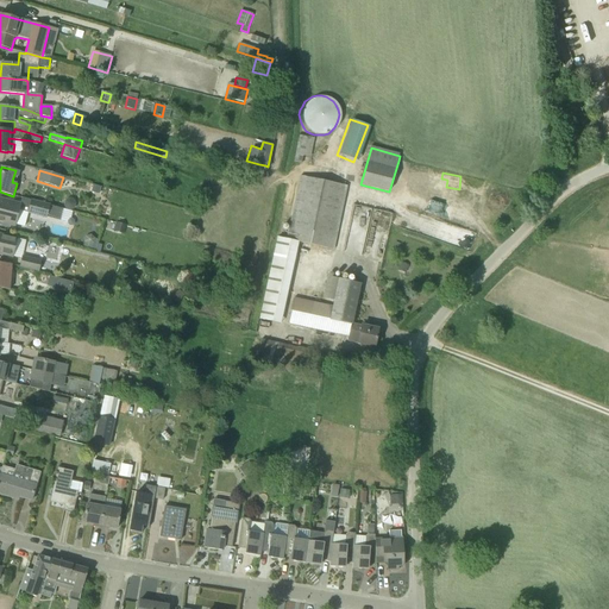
[(287,240),(299,243),(333,251),(346,187),(301,176),(287,240)]
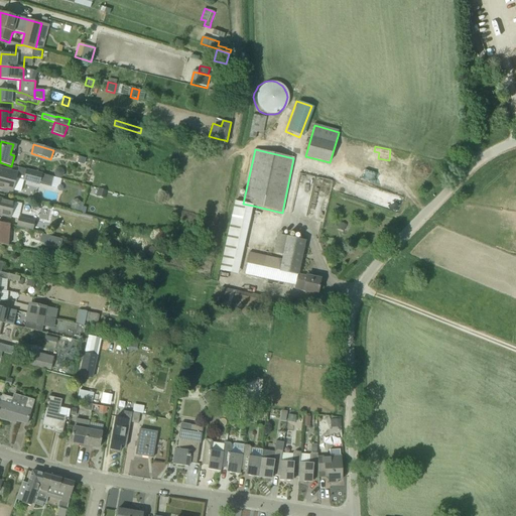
[(0,187),(12,191),(17,173),(0,169),(0,187)]
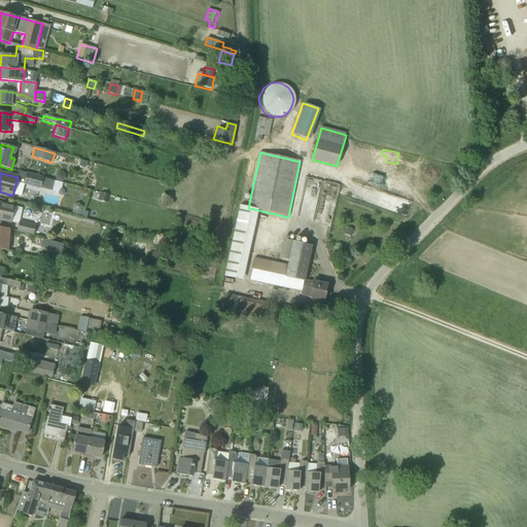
[(40,188),(43,178),(27,174),(25,184),(40,188)]
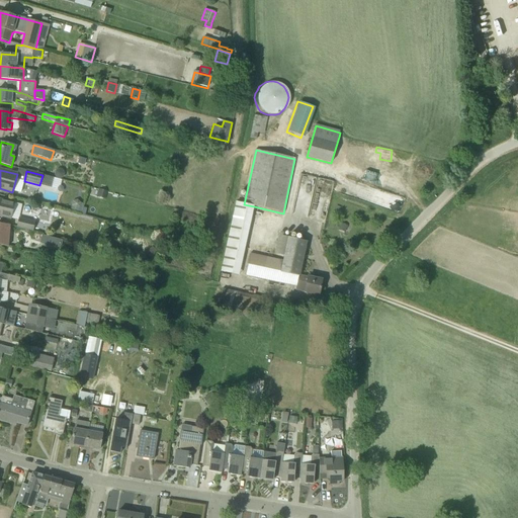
[(39,185),(51,188),(54,178),(42,175),(39,185)]
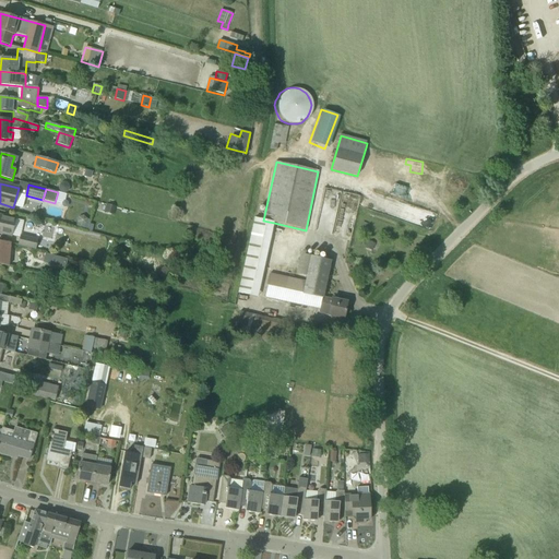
[(114,215),(116,206),(107,204),(105,212),(114,215)]
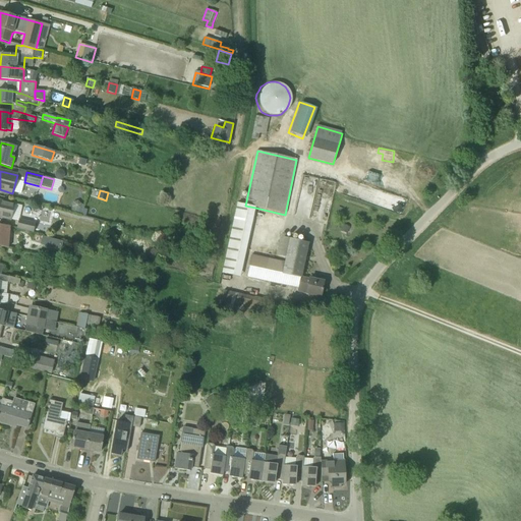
[(0,217),(11,220),(14,205),(0,200),(0,217)]
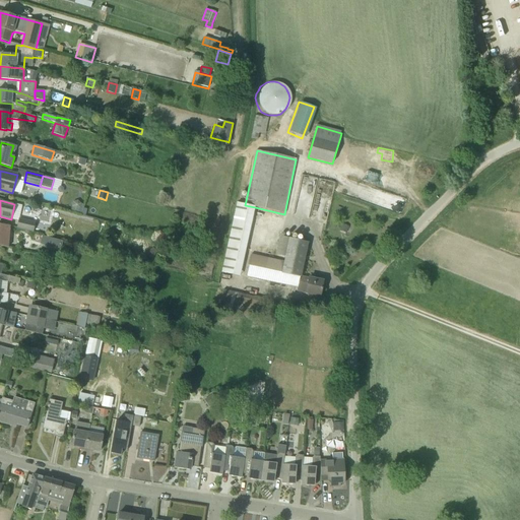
[(81,204),(78,200),(73,202),(72,206),(75,209),(80,208),(81,204)]
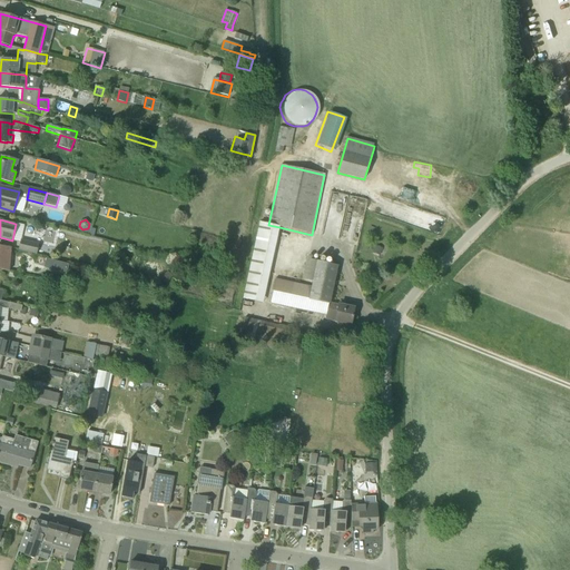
[(279,227),(268,225),(259,223),(242,300),(263,304),(279,227)]
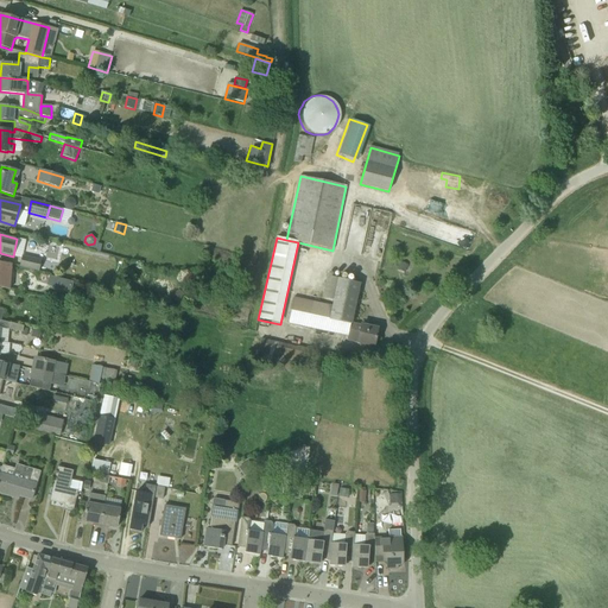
[(20,267),(39,271),(42,261),(23,257),(20,267)]
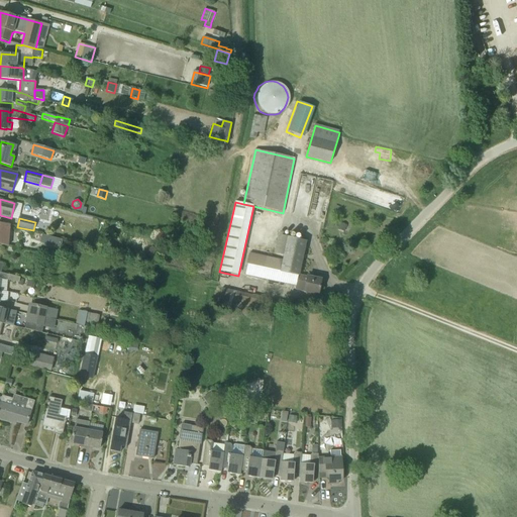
[(0,244),(8,247),(10,226),(0,223),(0,244)]
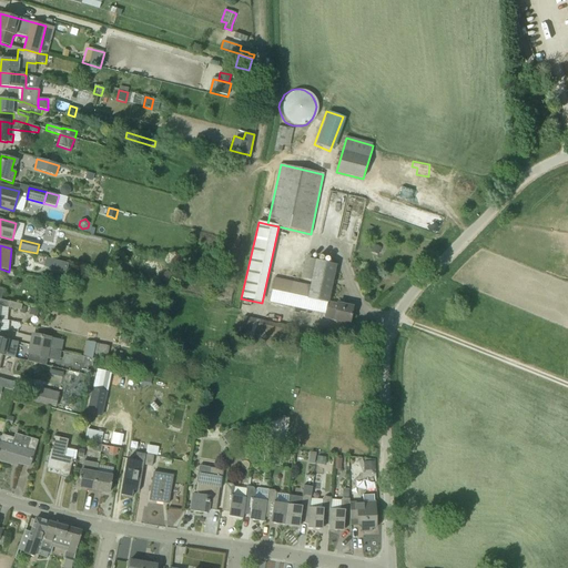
[(374,245),(372,252),(378,254),(381,247),(374,245)]
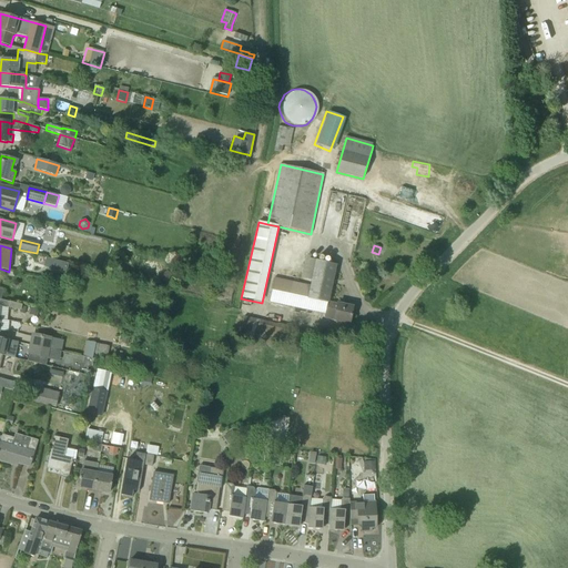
[(48,255),(46,265),(69,270),(71,260),(48,255)]
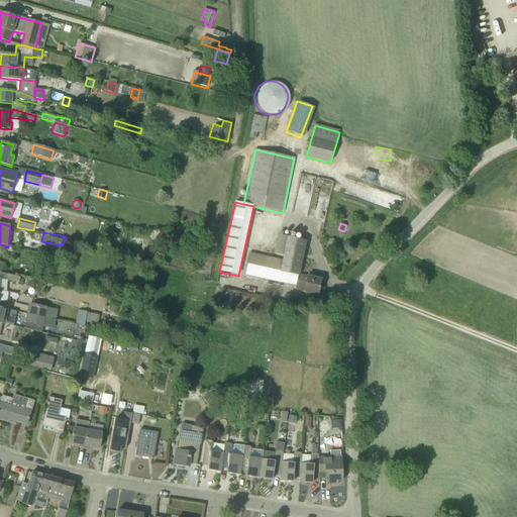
[(299,275),(306,241),(278,234),(274,253),(275,253),(273,259),(271,272),(298,278),(299,275)]
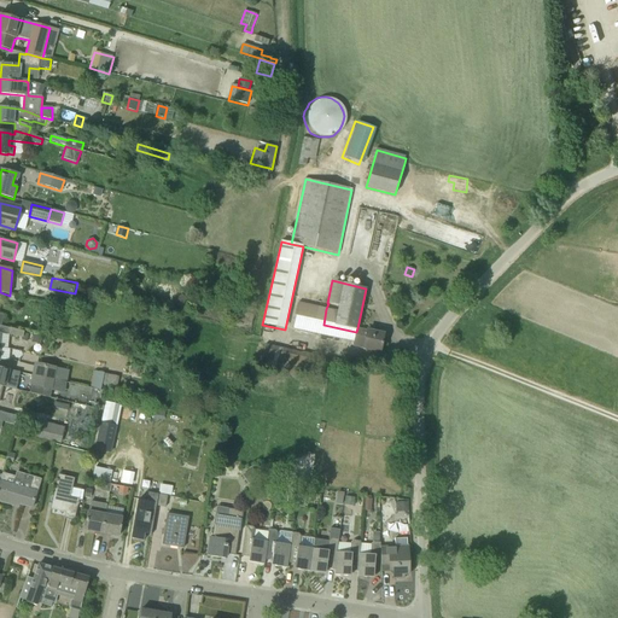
[(191,303),(182,295),(174,303),(182,312),(191,303)]
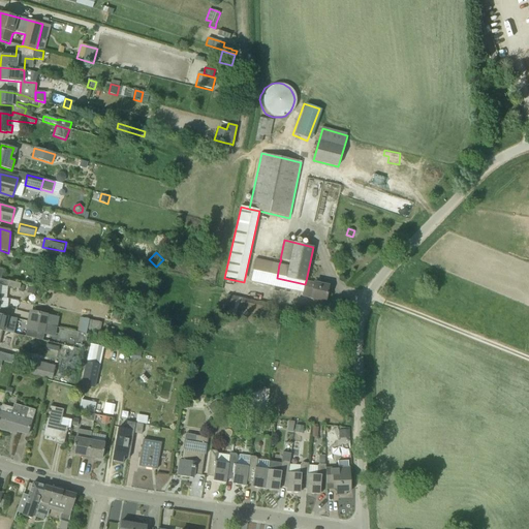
[(277,278),(279,265),(255,259),(250,282),(303,292),(305,284),(277,278)]
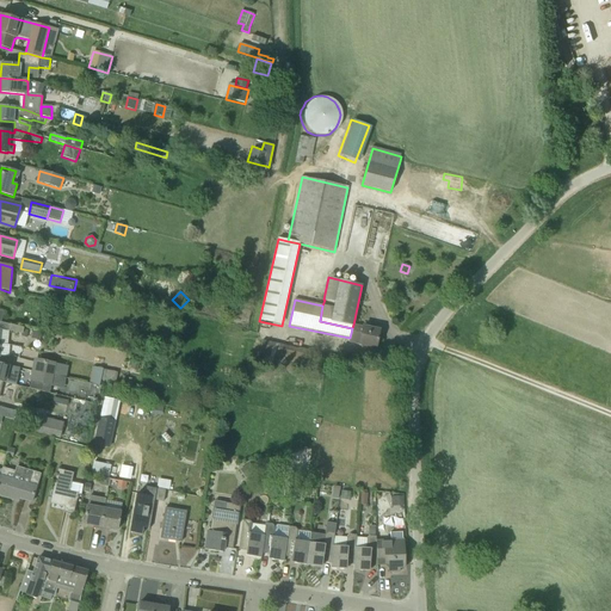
[(24,328),(10,325),(11,325),(0,322),(0,344),(7,345),(8,332),(23,335),(24,328)]
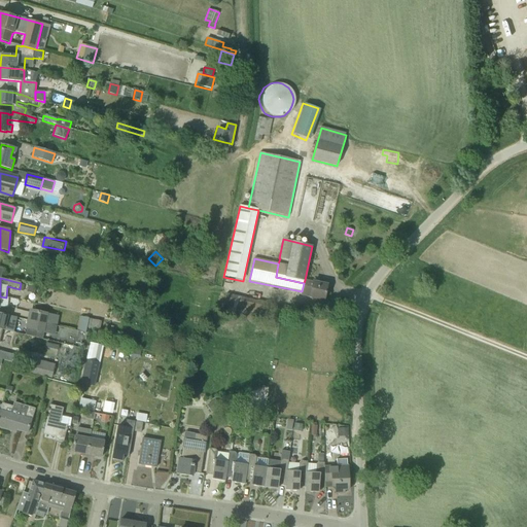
[(324,301),(327,285),(305,280),(304,283),(302,291),(301,295),(324,301)]
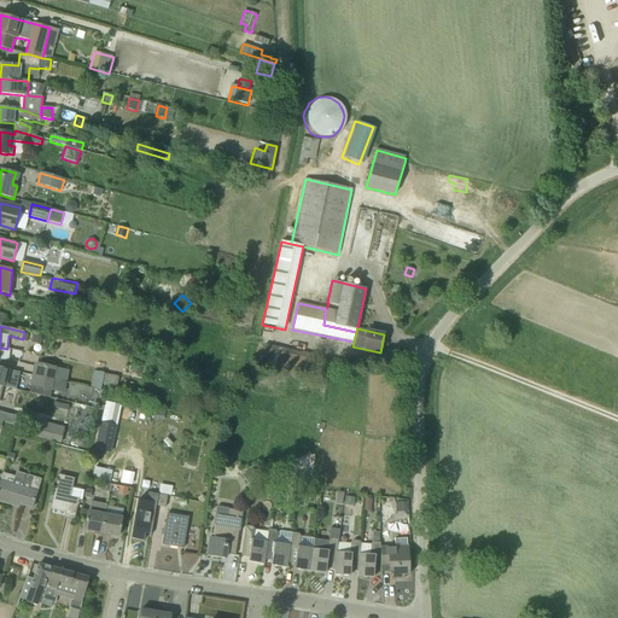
[(176,332),(165,330),(162,342),(174,344),(176,332)]
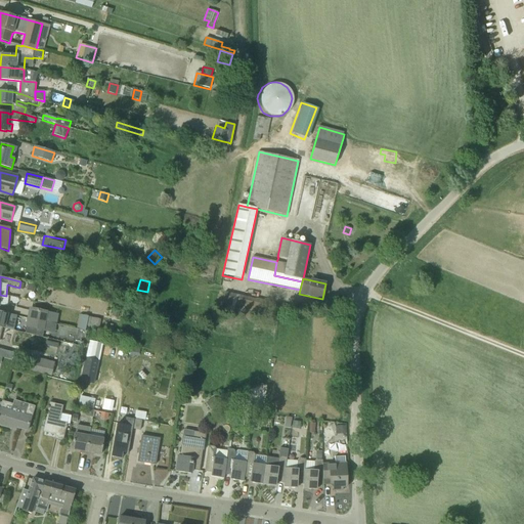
[(27,291),(34,293),(36,285),(28,284),(27,291)]
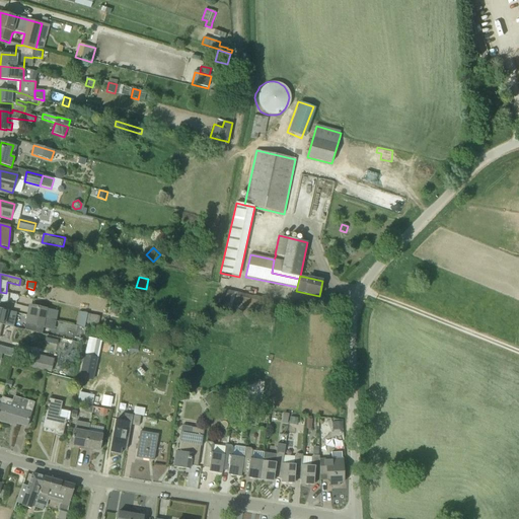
[(266,313),(269,300),(223,290),(220,303),(266,313)]
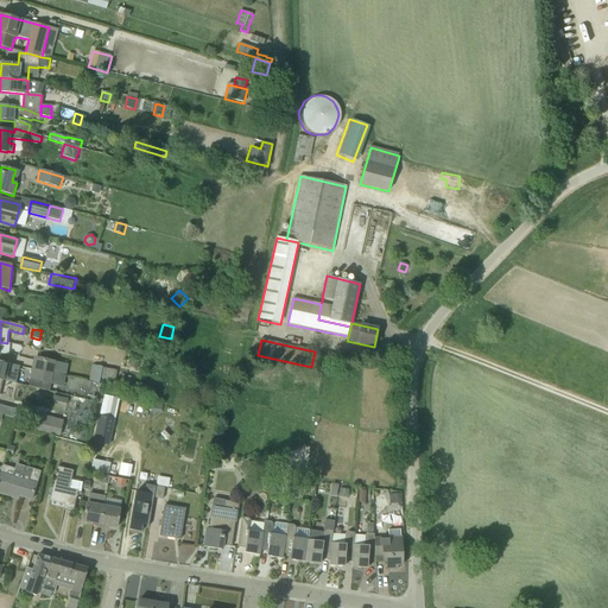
[(52,375),(55,361),(35,358),(32,371),(52,375)]
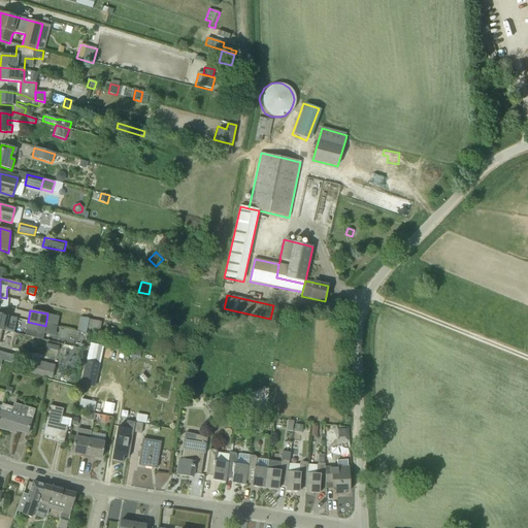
[(121,314),(116,311),(112,319),(118,321),(121,314)]
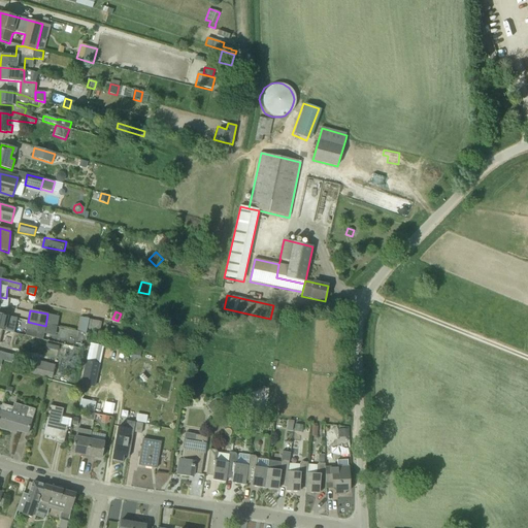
[(13,333),(18,319),(0,314),(0,330),(2,331),(13,333)]
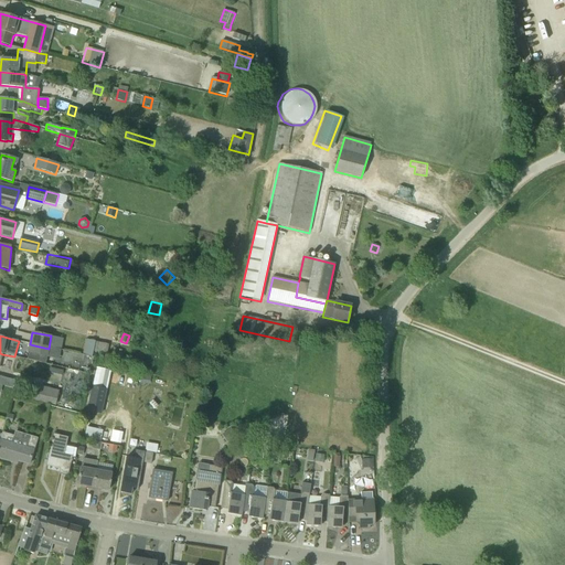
[(105,354),(107,344),(86,340),(83,355),(92,358),(93,352),(105,354)]
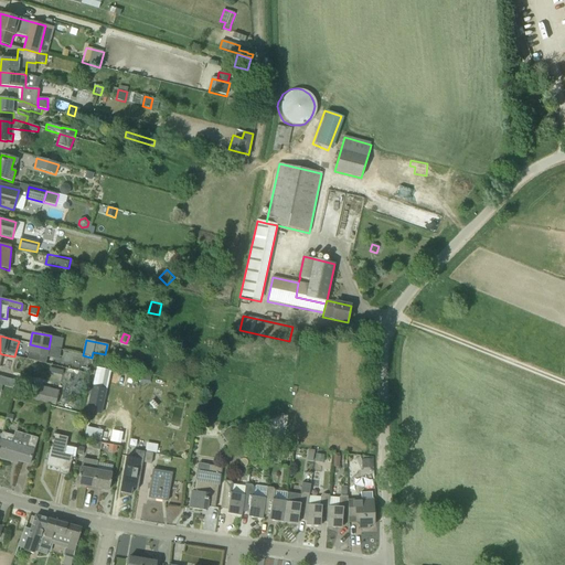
[(49,349),(30,344),(28,353),(29,353),(27,360),(44,364),(45,358),(59,361),(61,352),(49,349)]
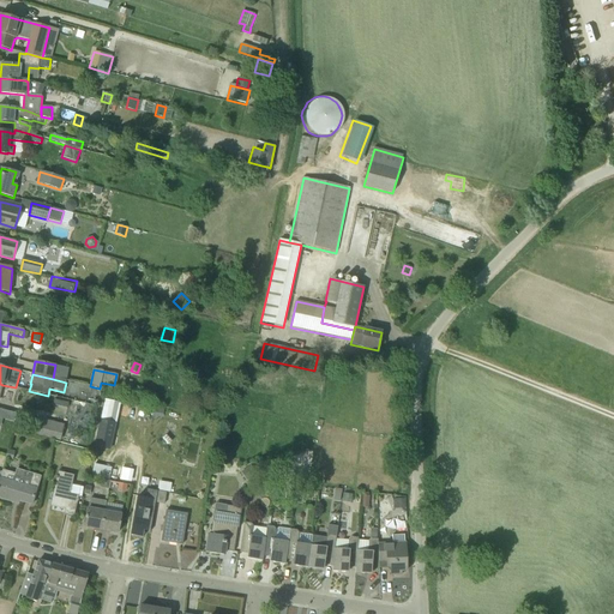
[(101,420),(115,422),(116,422),(121,403),(104,399),(101,420)]
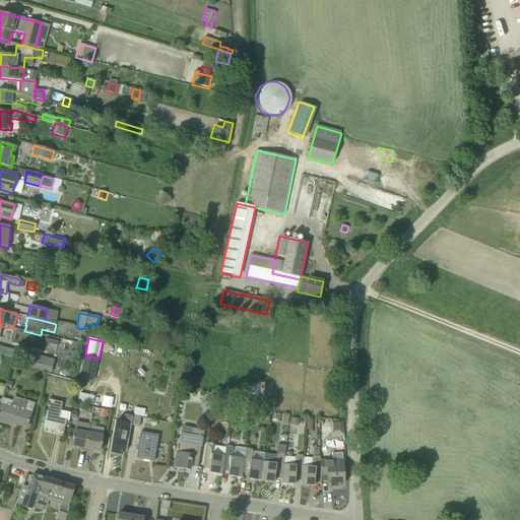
[(51,373),(54,361),(29,353),(26,367),(51,373)]
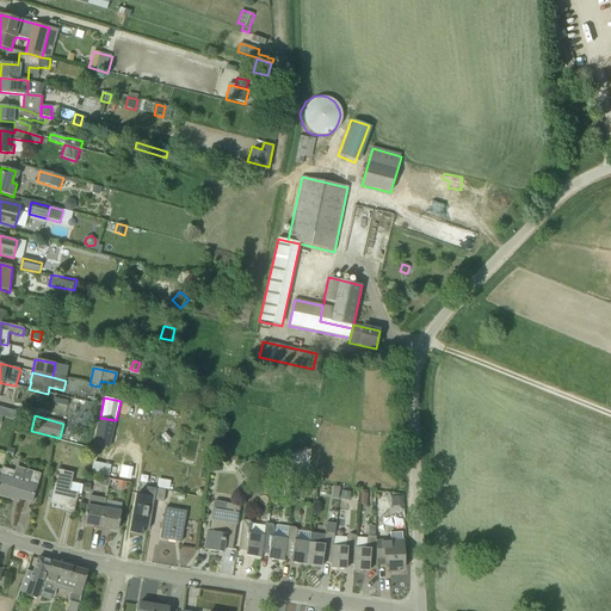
[(100,418),(99,417),(94,444),(109,448),(115,420),(100,418)]
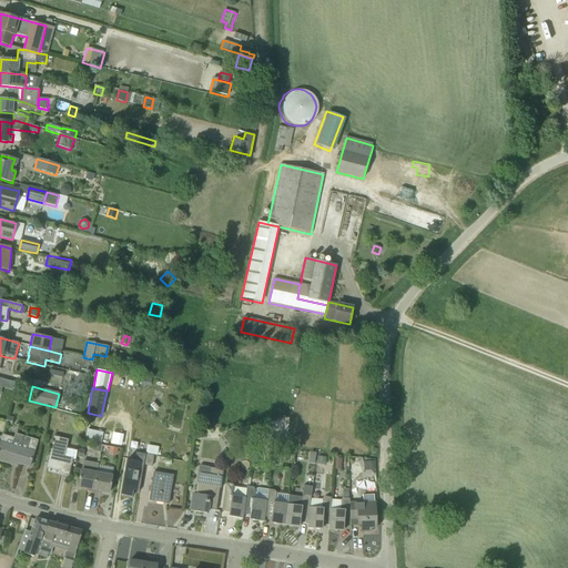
[(105,429),(104,442),(122,444),(123,432),(105,429)]
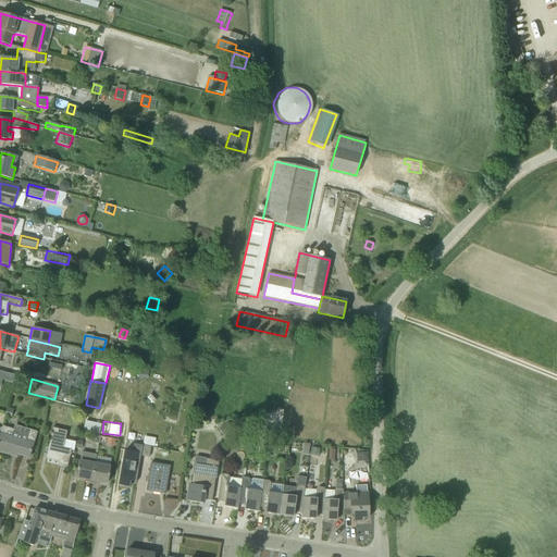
[(233,430),(227,422),(219,429),(223,436),(233,430)]
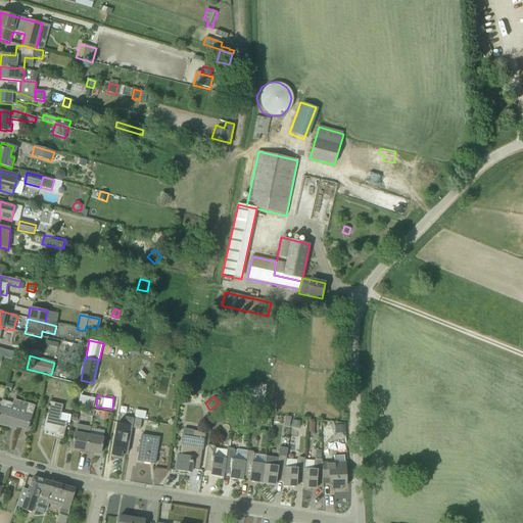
[(27,430),(34,406),(14,400),(13,403),(2,400),(0,408),(0,407),(0,425),(11,428),(12,426),(27,430)]
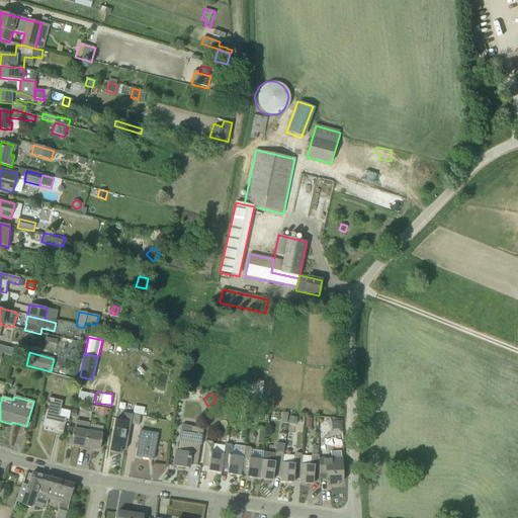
[(59,417),(63,402),(50,398),(42,427),(55,430),(54,433),(63,435),(67,419),(59,417)]
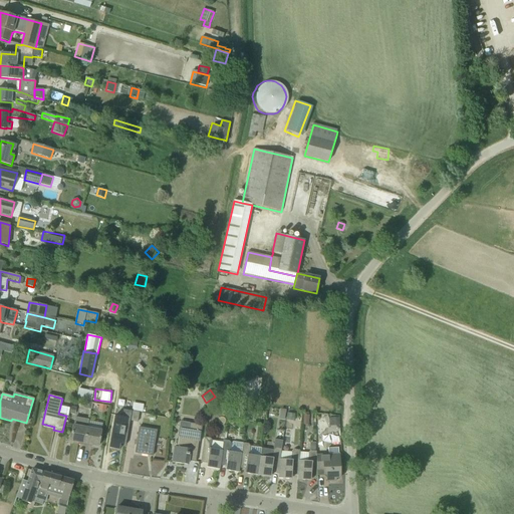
[(132,412),(122,410),(121,417),(115,416),(109,449),(119,450),(120,444),(125,445),(130,422),(132,412)]
